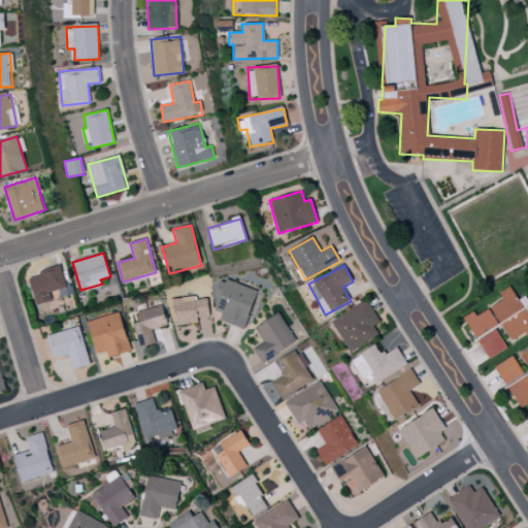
[(52,300),(50,292),(59,290),(61,297),(68,295),(61,267),(28,275),(36,304),(52,300)]
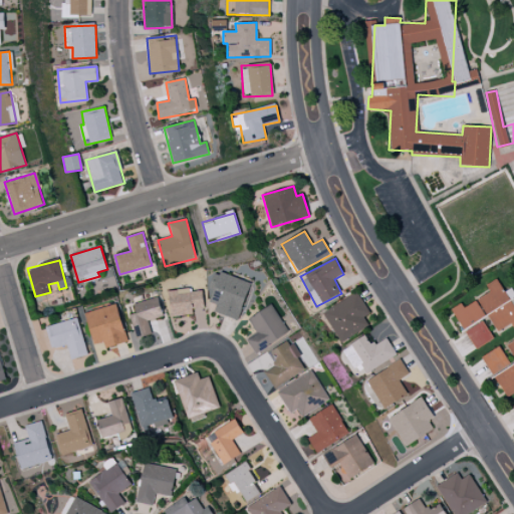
[(251,283),(216,271),(210,287),(214,288),(209,301),(217,304),(214,311),(238,320),(251,283)]
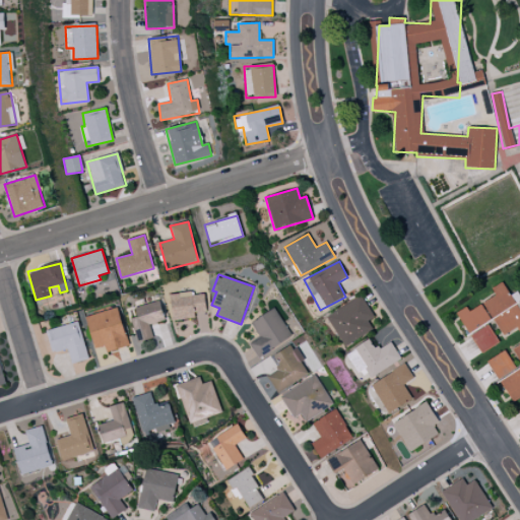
[(503,335),(517,327),(519,331),(519,330),(519,312),(503,282),(492,288),(496,296),(483,303),(503,335)]
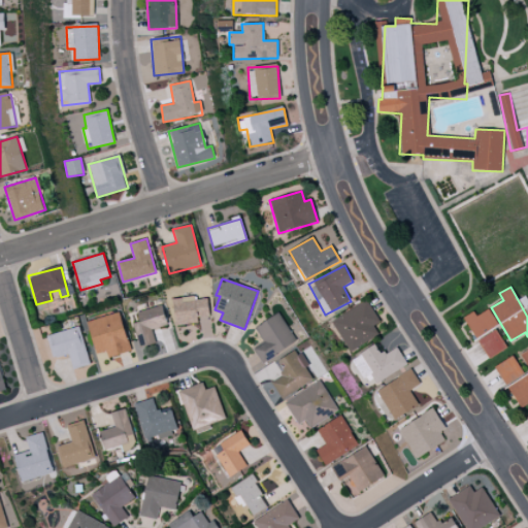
[(198,323),(198,317),(208,316),(207,296),(173,299),(174,325),(198,323)]
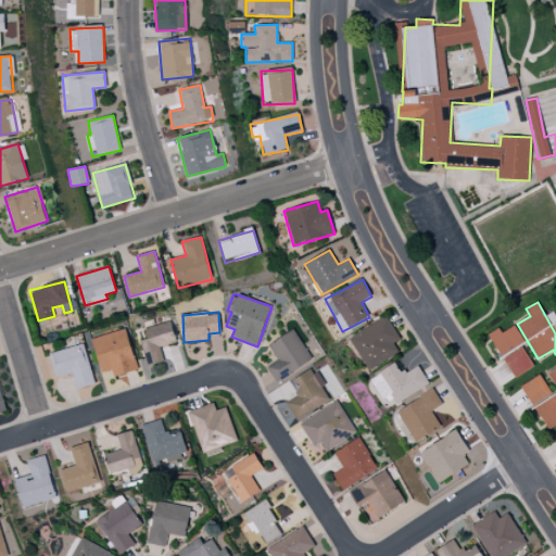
[(367,370),(399,353),(393,343),(400,340),(387,316),(349,338),(367,370)]
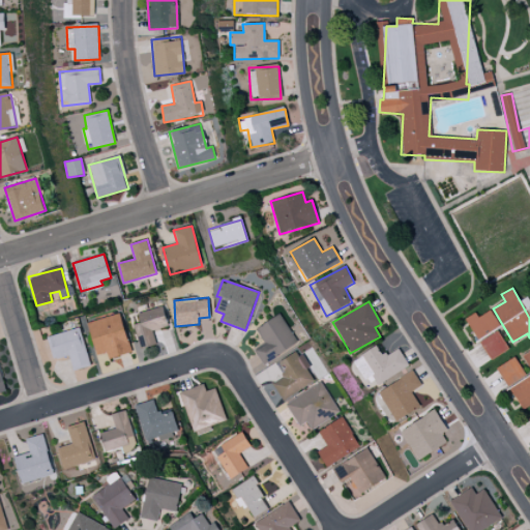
[(137,314),(140,323),(133,325),(140,349),(155,345),(152,331),(168,326),(163,306),(137,314)]
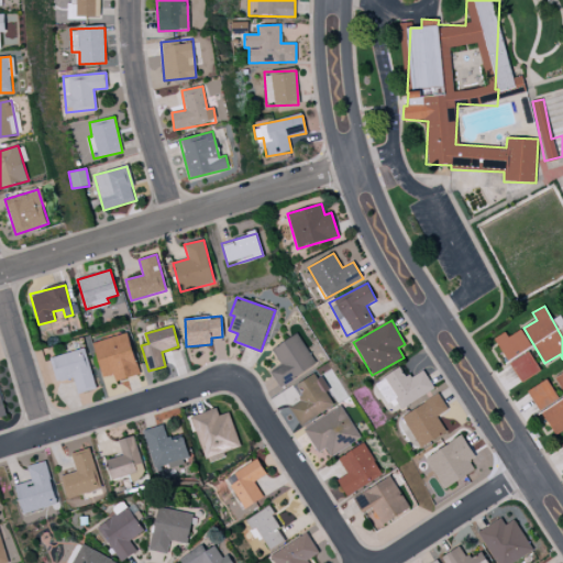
[(507,337),(505,332),(495,338),(506,360),(530,346),(521,329),(507,337)]
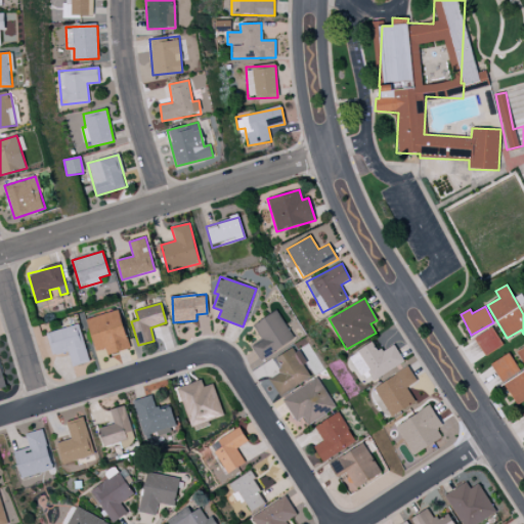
[(86,319),(95,351),(104,348),(106,355),(130,348),(119,310),(86,319)]
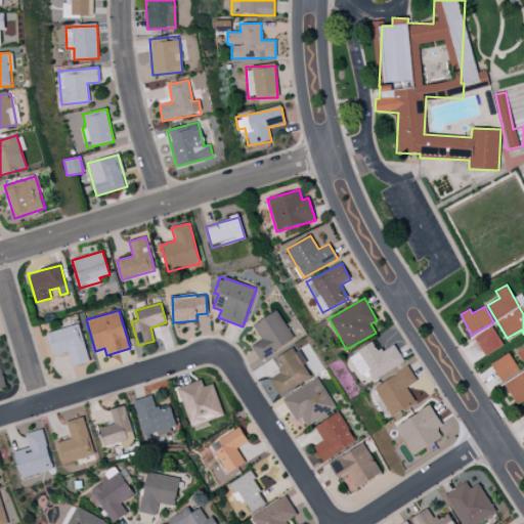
[(261,339),(251,346),(261,360),(295,338),(276,310),(253,325),(261,339)]
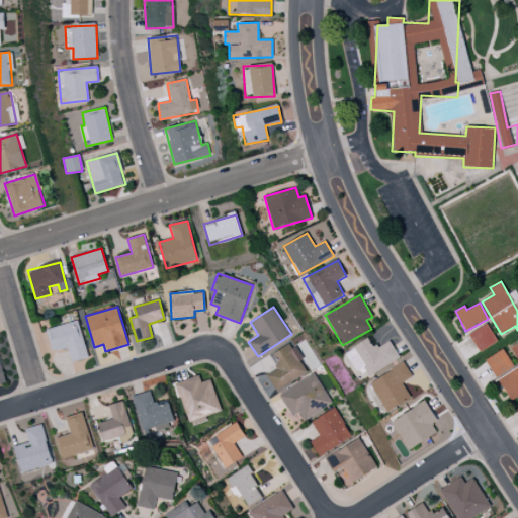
[(46,330),(52,351),(67,347),(71,362),(88,357),(77,320),(46,330)]
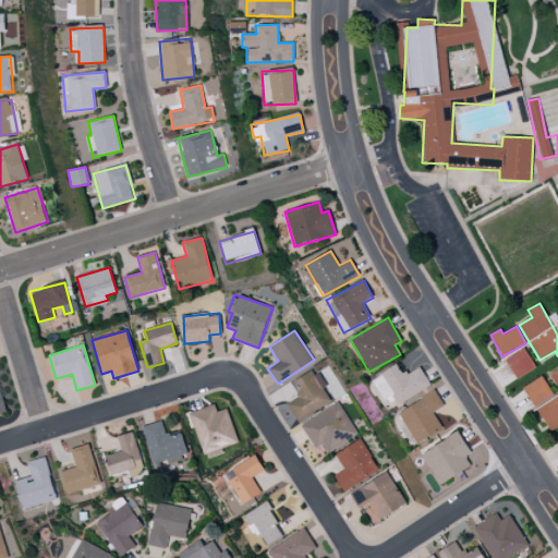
[(516,379),(535,368),(524,349),(505,360),(516,379)]
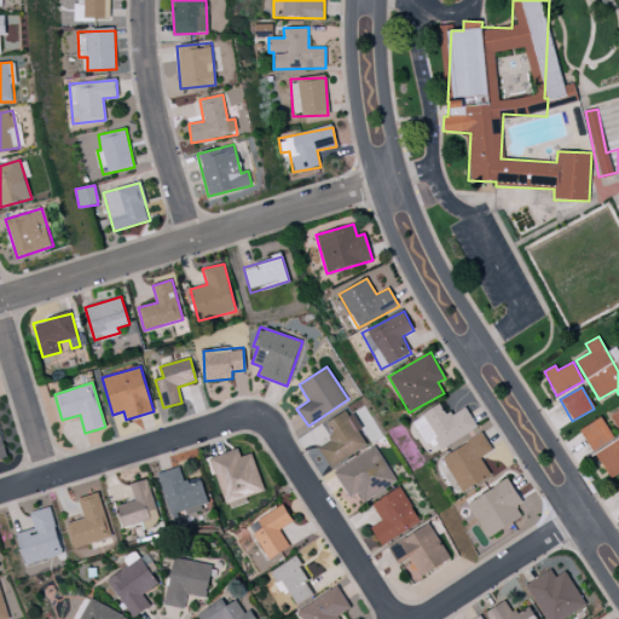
[(464,406),(446,416),(439,404),(411,421),(426,446),(435,441),(440,450),(478,428),(464,406)]
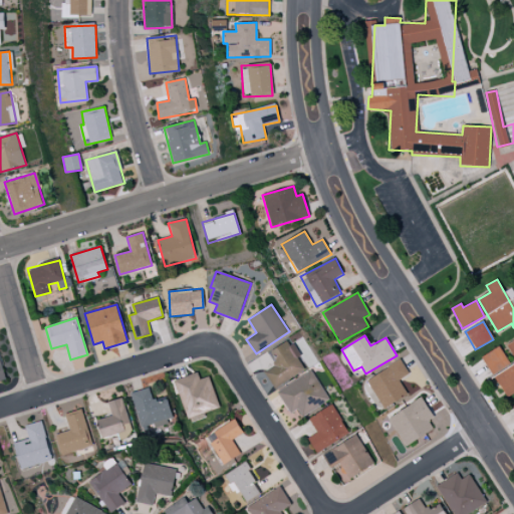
[(264,372),(274,389),(306,368),(288,339),(268,352),(276,364),(264,372)]
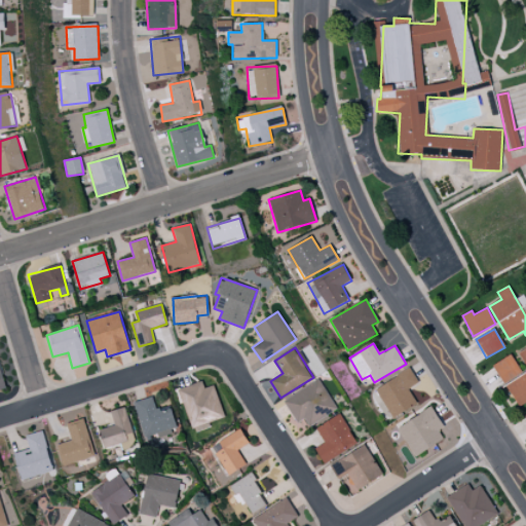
[(525,347),(519,352),(525,366),(525,373),(505,384),(518,406),(525,401),(525,347)]
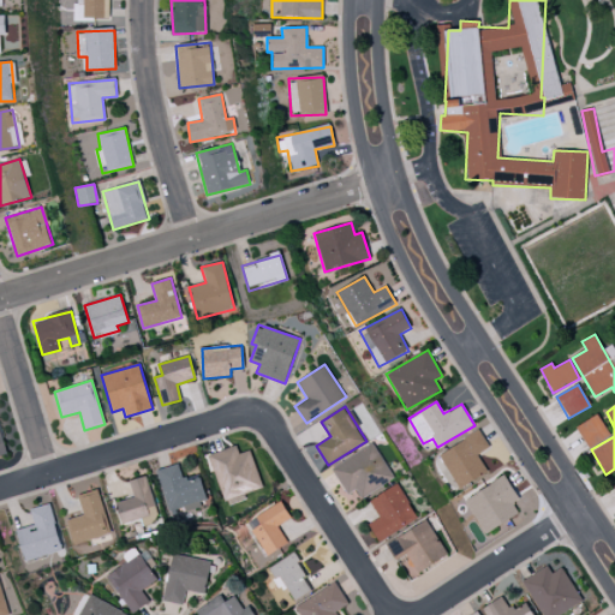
[(609,436),(598,415),(577,425),(586,447),(609,436)]
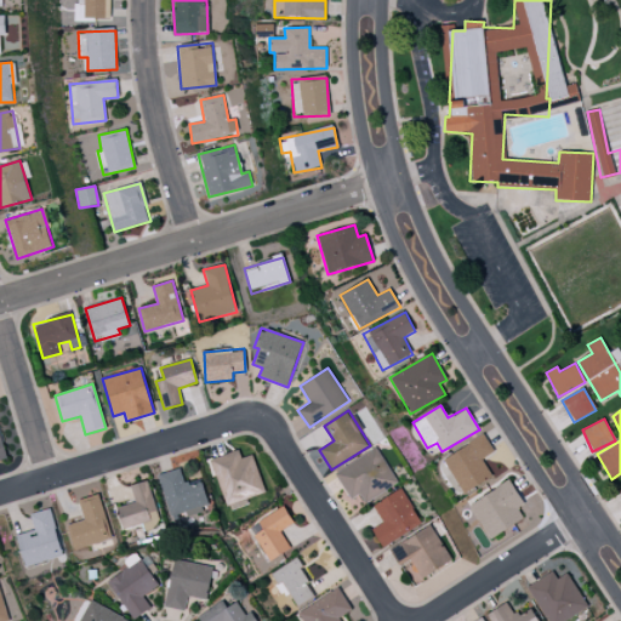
[(442,460),(463,494),(491,477),(482,460),(494,453),(484,434),(442,460)]
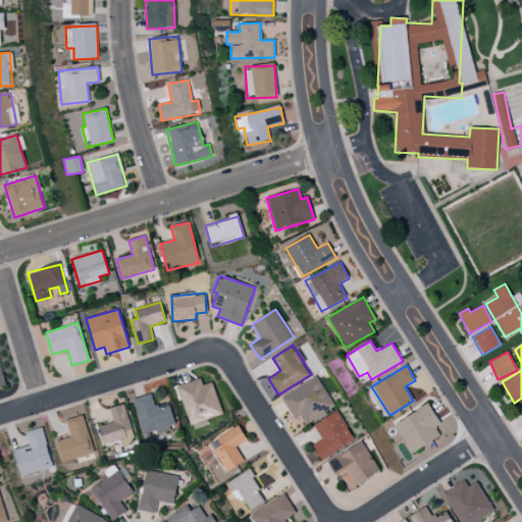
[(335,405),(316,375),(281,399),(295,420),(301,416),(307,424),(335,405)]
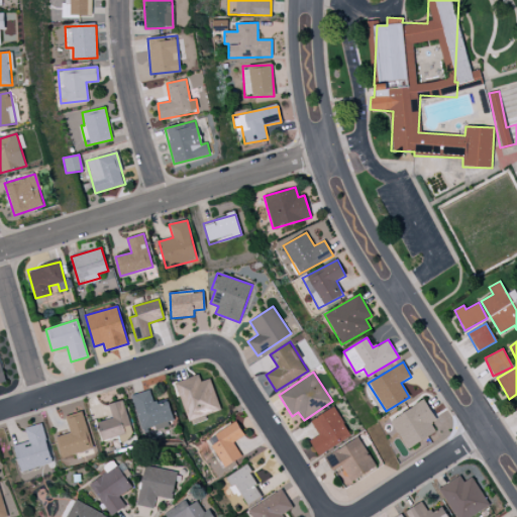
[(188,421),(220,411),(210,379),(201,382),(198,375),(175,383),(188,421)]
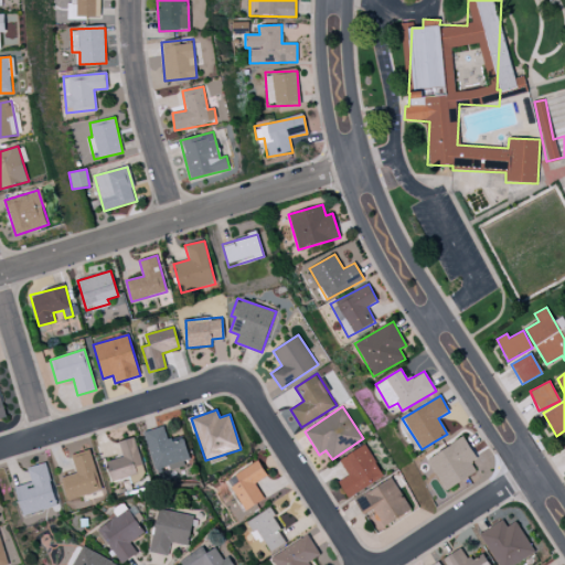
[(190,462),(184,437),(167,440),(164,427),(145,432),(153,471),(190,462)]
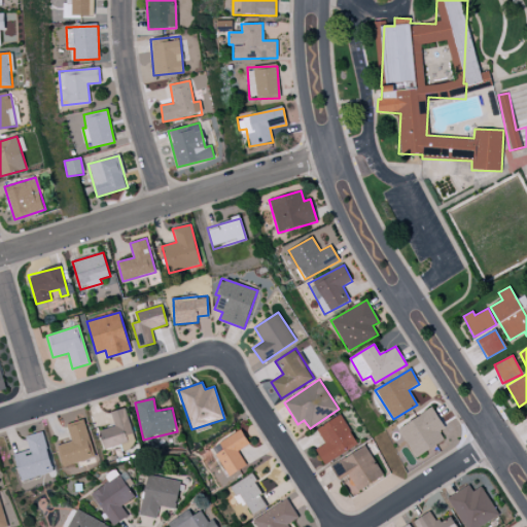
[(104,450),(119,445),(121,451),(137,447),(126,408),(110,412),(114,426),(98,431),(104,450)]
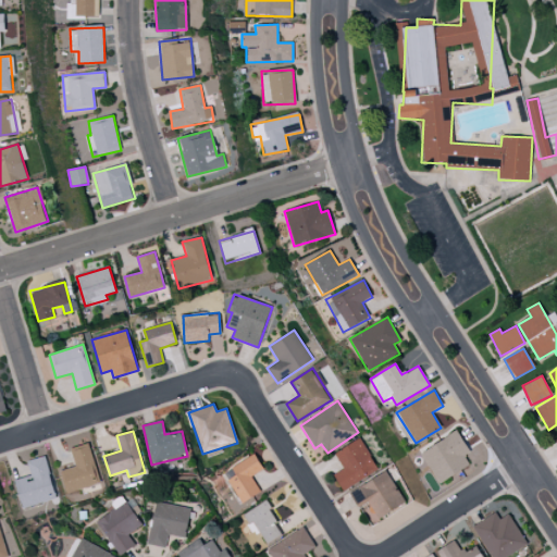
[(469,453),(457,432),(421,452),(438,483),(470,466),(463,455),(469,453)]
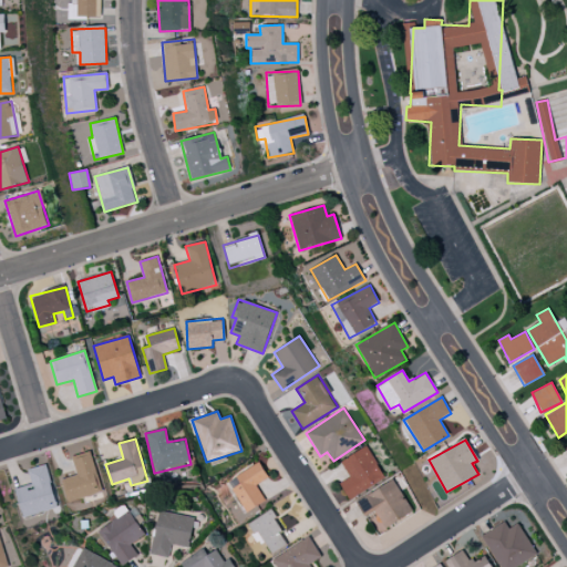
[(340,462),(350,477),(340,483),(349,500),(385,478),(367,446),(340,462)]
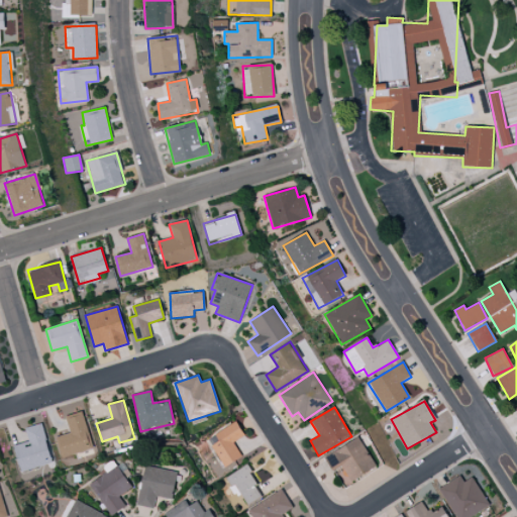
[(84,411),(65,416),(70,433),(56,436),(62,457),(94,448),(84,411)]
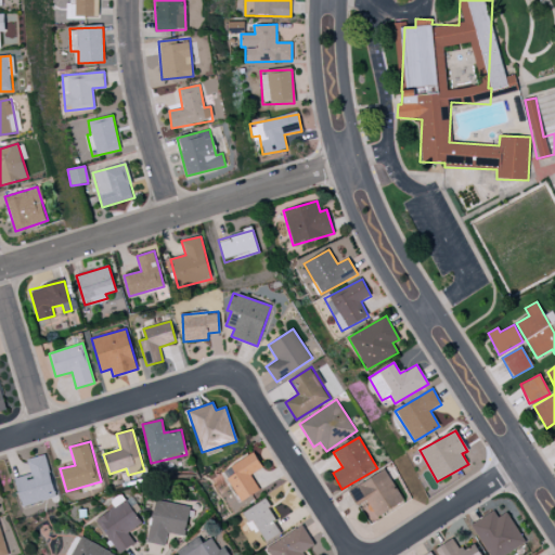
[(227,478),(241,502),(260,490),(250,475),(262,467),(254,452),(230,466),(234,474),(227,478)]
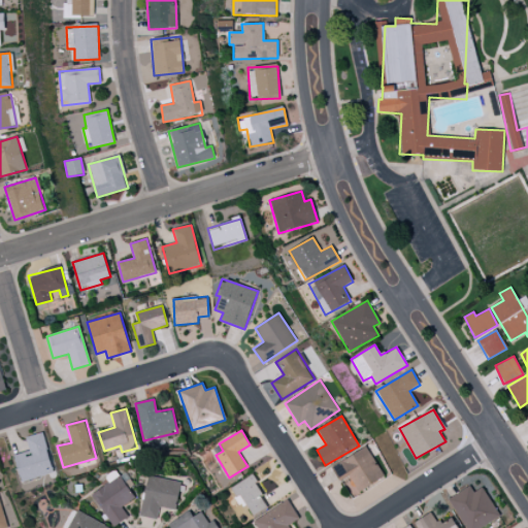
[(13,455),(21,482),(54,473),(43,433),(26,437),(29,451),(13,455)]
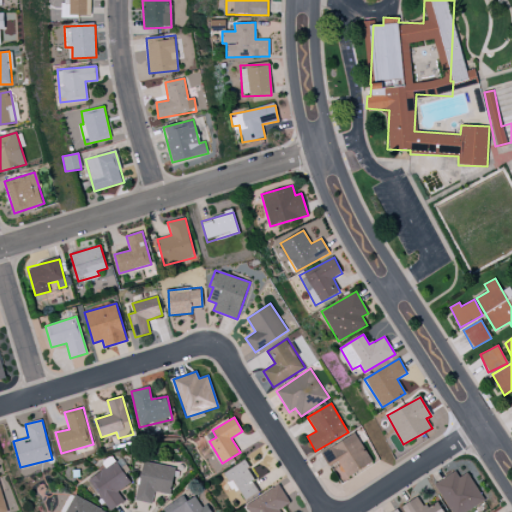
[(346,476),(371,465),(358,434),(322,450),(328,464),(339,459),(346,476)]
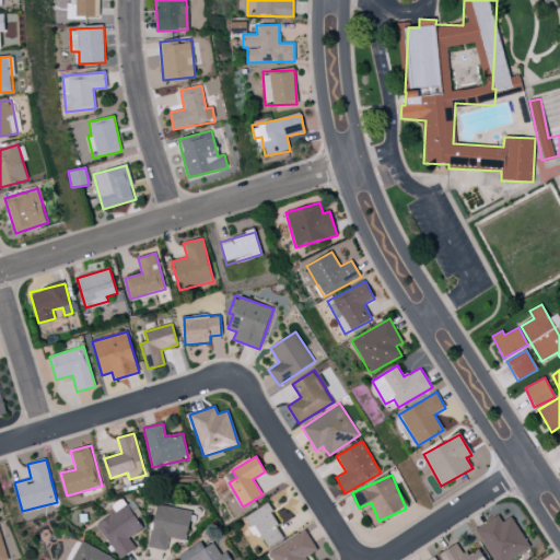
[(119,559),(136,549),(129,537),(143,528),(137,518),(141,515),(132,501),(97,523),(119,559)]
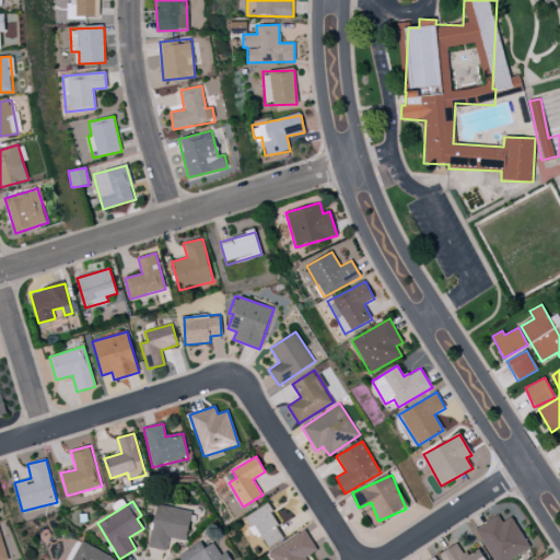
[(191,512),(156,504),(149,547),(166,550),(168,538),(186,541),(191,512)]
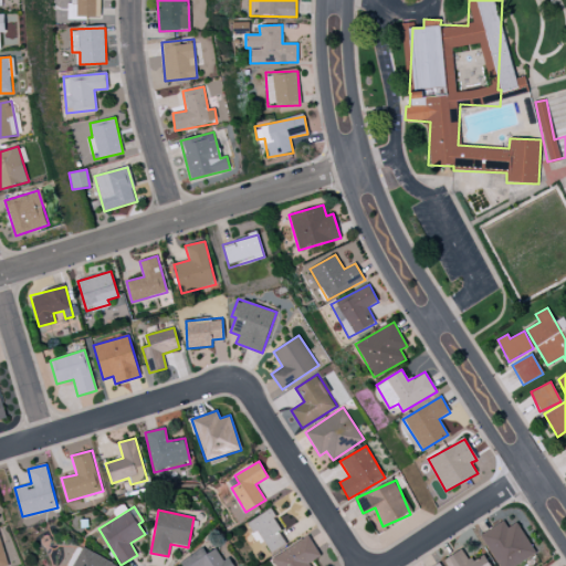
[(270,553),(287,544),(271,510),(245,522),(257,543),(263,540),(270,553)]
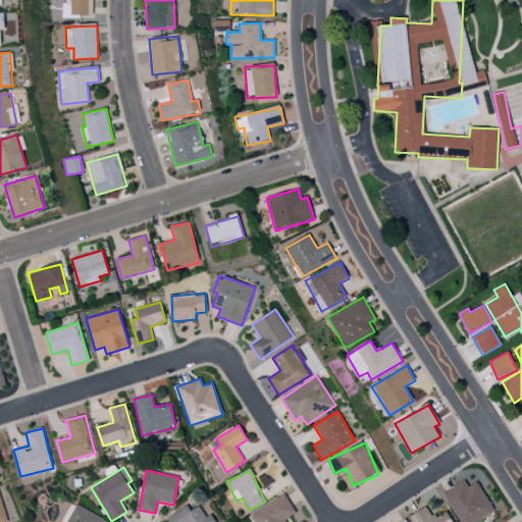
[(442,493),(460,521),(475,521),(494,510),(476,481),(468,486),(464,480),(442,493)]
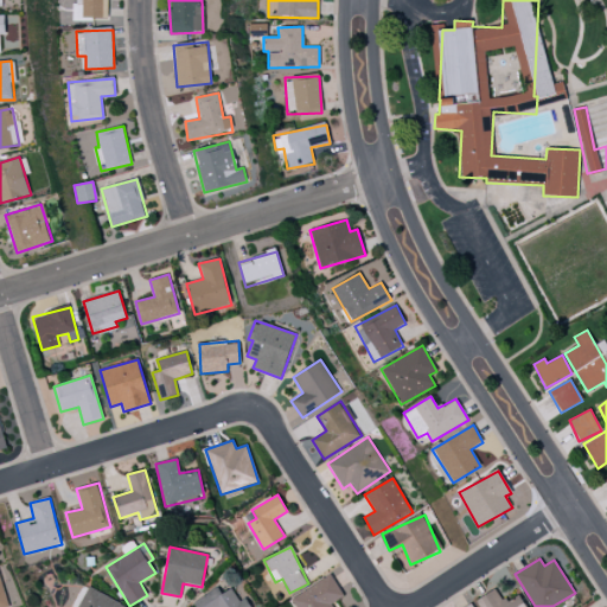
[(343,596),(331,575),(291,599),(295,606),(332,606),(331,604),(343,596)]
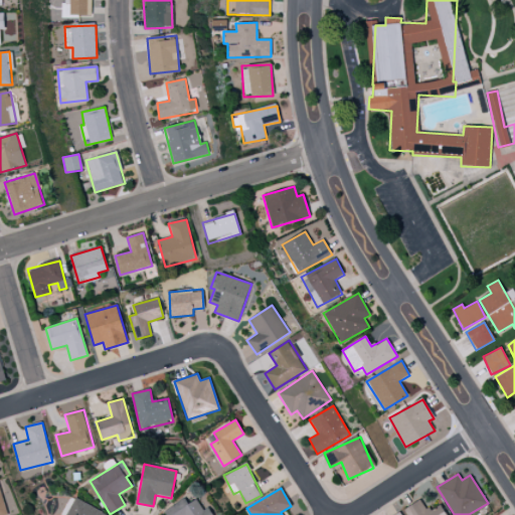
[(107,514),(70,496),(59,514),(107,514)]
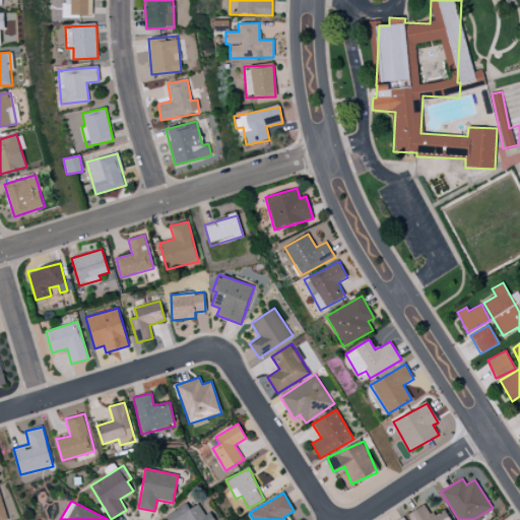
[(214,519),(210,513),(206,516),(199,504),(183,513),(180,509),(166,517),(168,519),(214,519)]
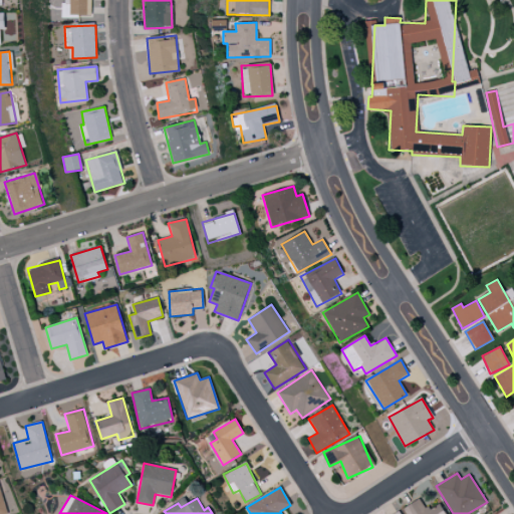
[(404,508),(407,513),(445,513),(440,504),(428,511),(421,498),(404,508)]
